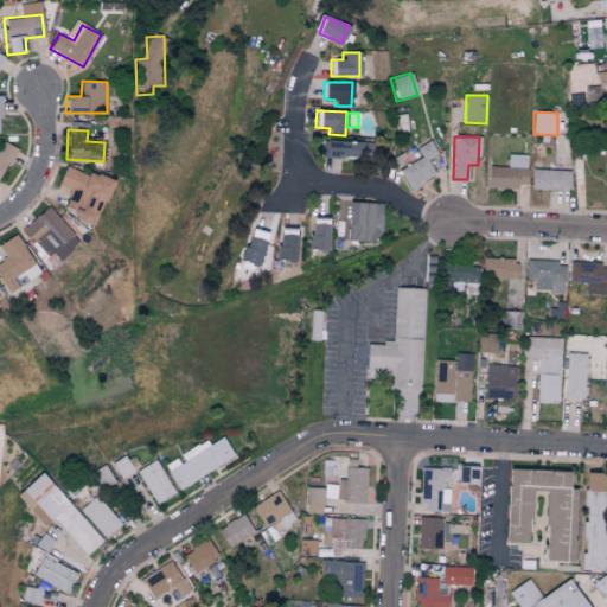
[(323,158),(372,159),(374,142),(323,141),(323,158)]
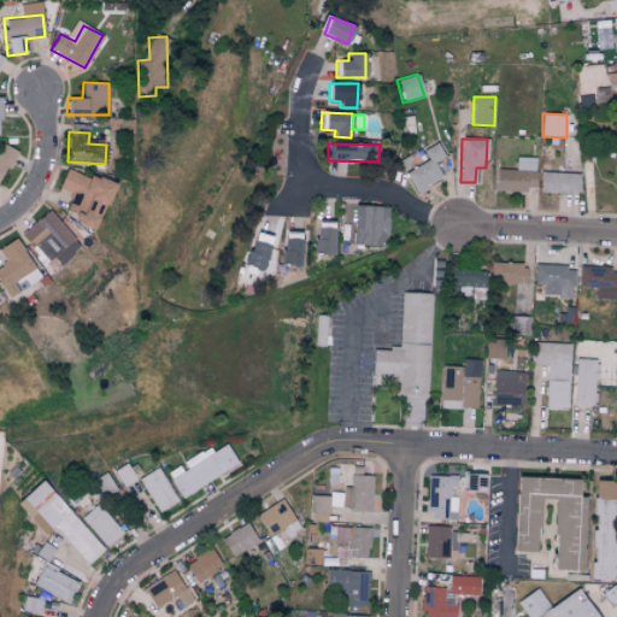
[(405,171),(415,192),(442,178),(435,162),(444,158),(438,144),(422,150),(428,162),(405,171)]
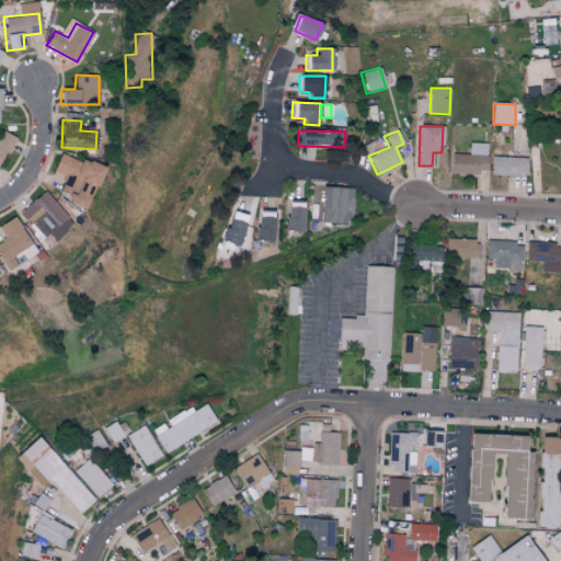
[(0,167),(14,136),(4,132),(0,139),(0,167)]
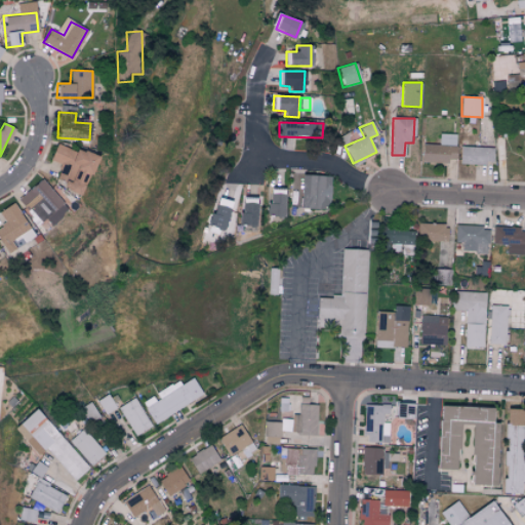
[(455,134),(439,133),(439,145),(421,144),(421,162),(454,163),(455,134)]
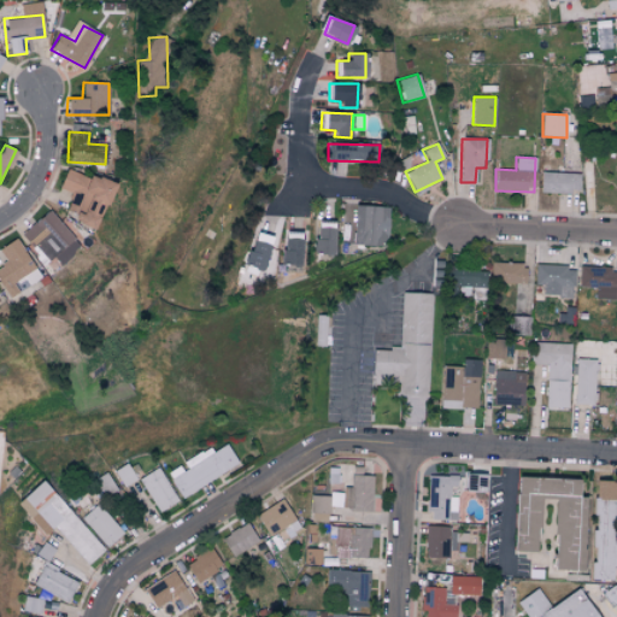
[(112,184),(66,168),(59,188),(71,193),(66,210),(76,213),(72,223),(95,231),(112,184)]
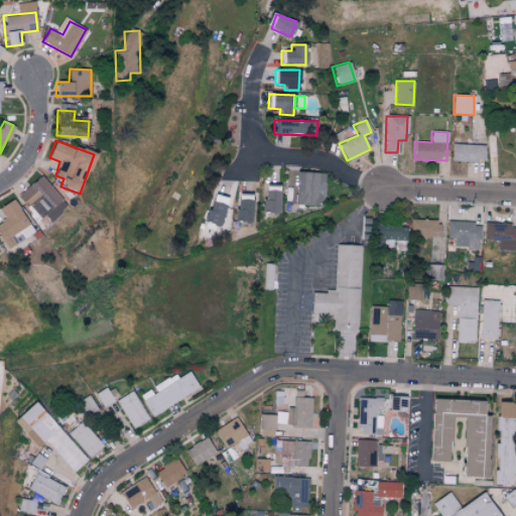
[(452,160),(484,161),(484,145),(452,143),(452,160)]
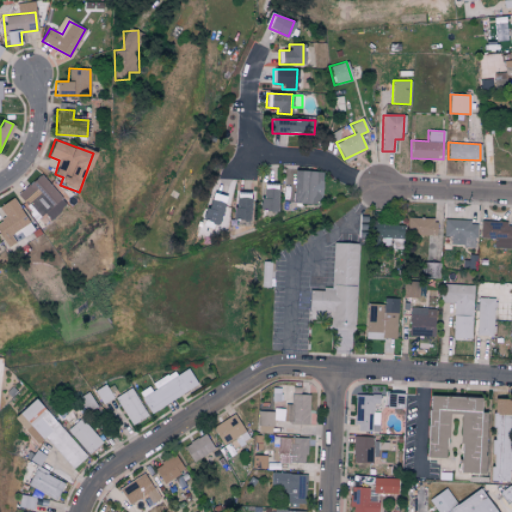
[(292,203),(321,204),(322,171),(293,171),(292,203)]
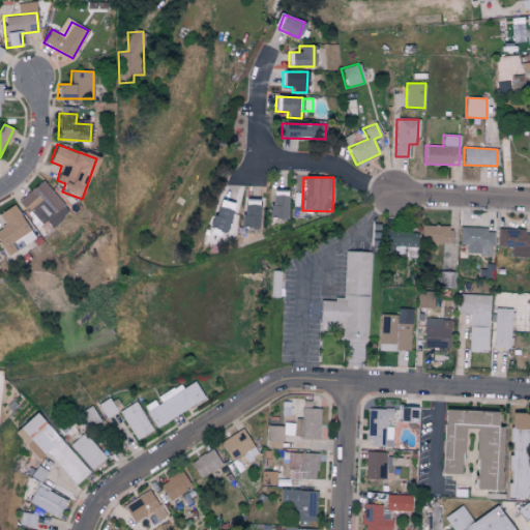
[(51,227),(68,213),(42,180),(19,200),(39,226),(46,221),(51,227)]
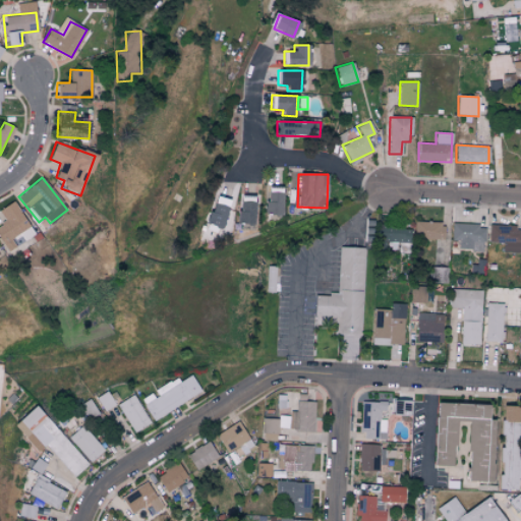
[(266,215),(282,215),(282,188),(266,187),(266,215)]
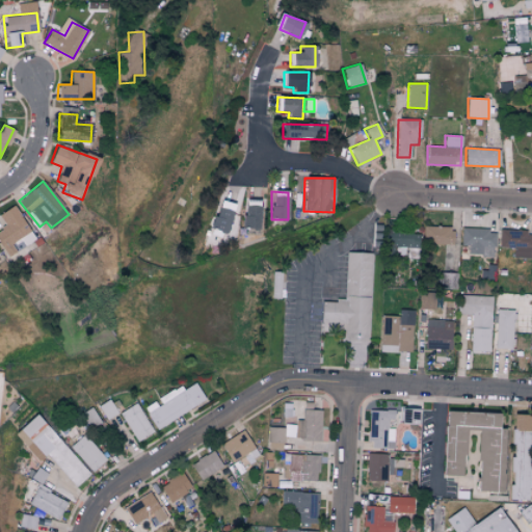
[(234,205),(218,200),(210,229),(225,233),(234,205)]
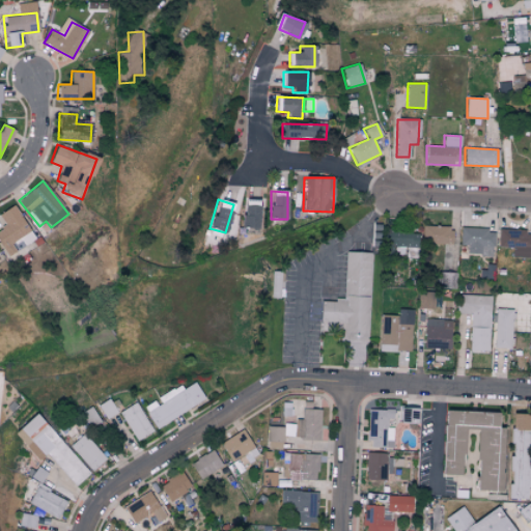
[(242,228),(258,229),(259,200),(243,199),(242,228)]
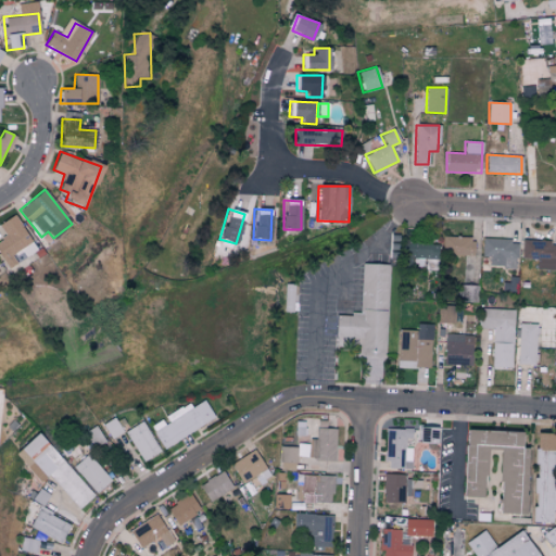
[(0,223),(0,227),(5,237),(0,239),(0,255),(8,268),(36,251),(14,215),(0,223)]
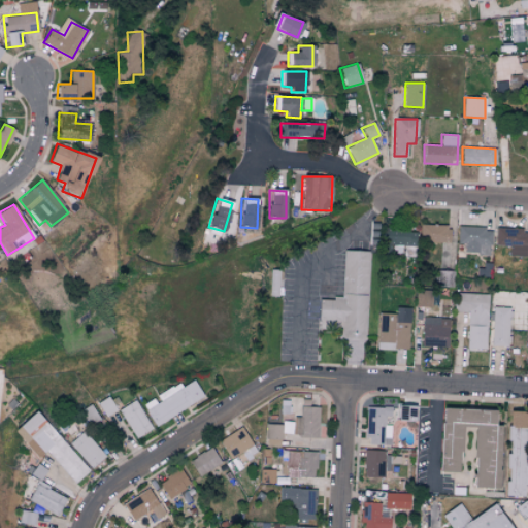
[(449,242),(449,225),(421,224),(420,241),(449,242)]
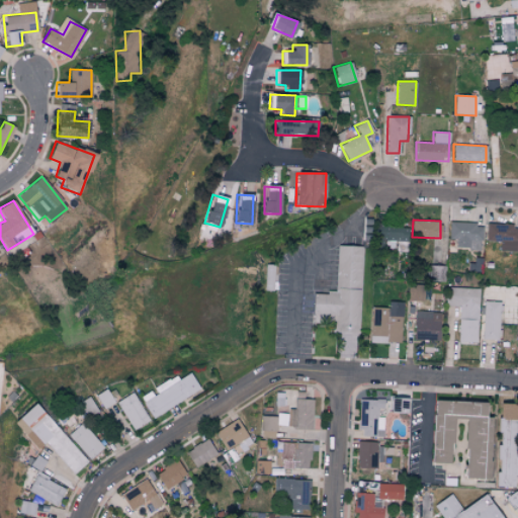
[(449,239),(455,239),(455,248),(481,249),(482,224),(449,223),(449,239)]
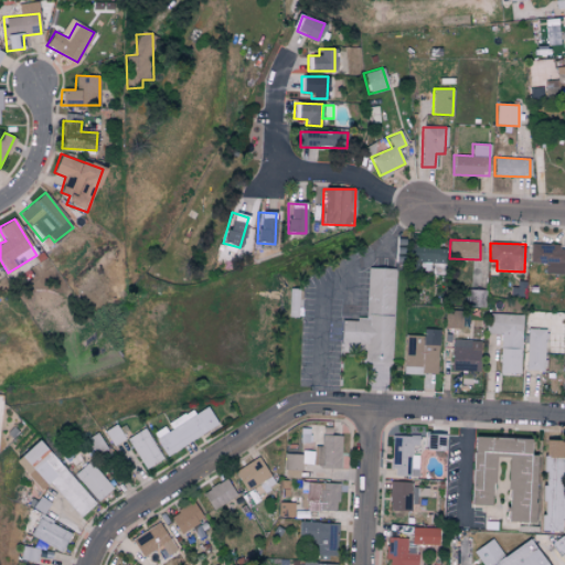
[(564,245),(531,244),(530,263),(545,263),(544,274),(564,274),(564,245)]
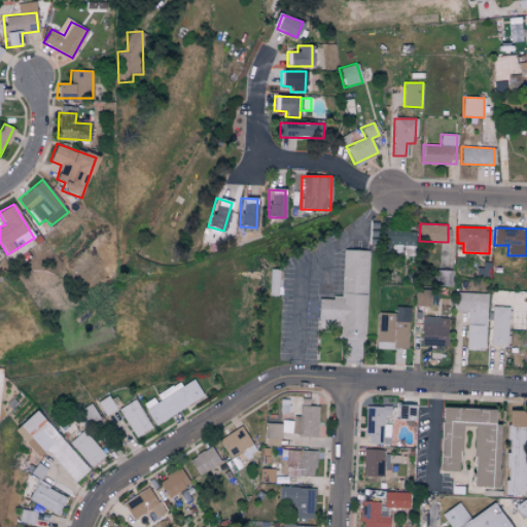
[(317,319),(342,320),(342,338),(364,339),(369,251),(343,250),(341,299),(318,297),(317,319)]
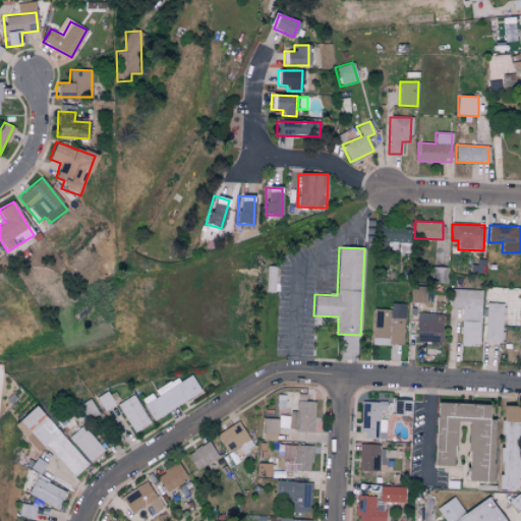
[(274,292),(275,266),(266,266),(265,292),(274,292)]
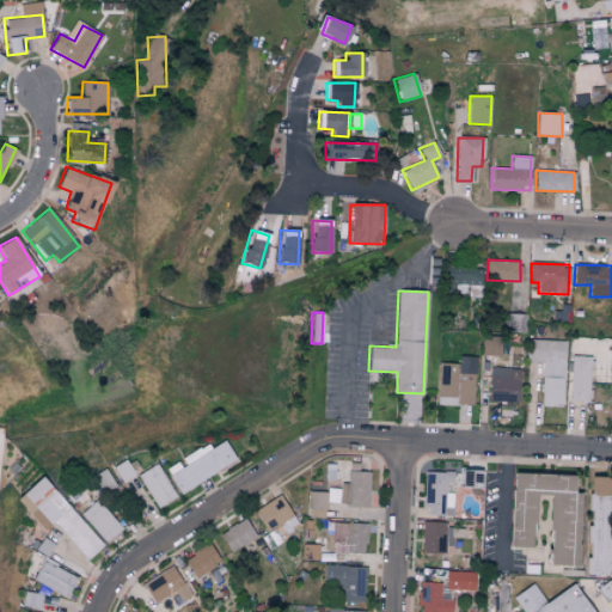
[(506,330),(522,334),(524,325),(507,323),(506,330)]
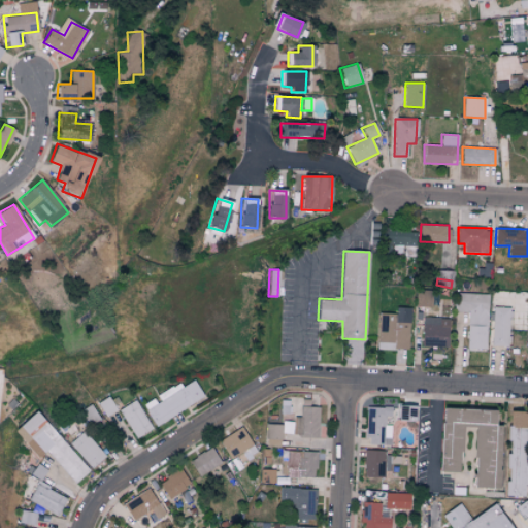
[(508,291),(491,291),(491,306),(508,306),(508,291)]
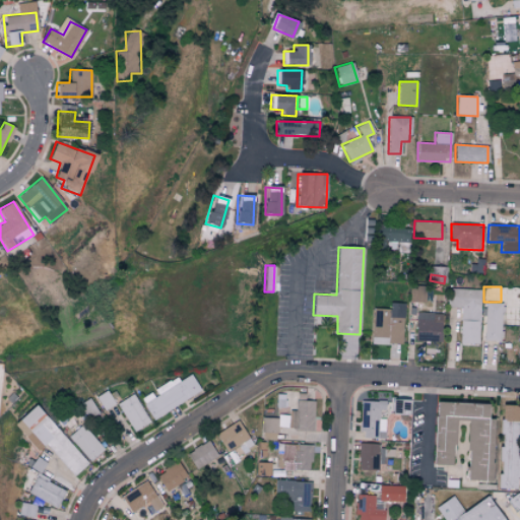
[(480,289),(448,288),(448,307),(461,308),(460,343),(478,344),(480,289)]
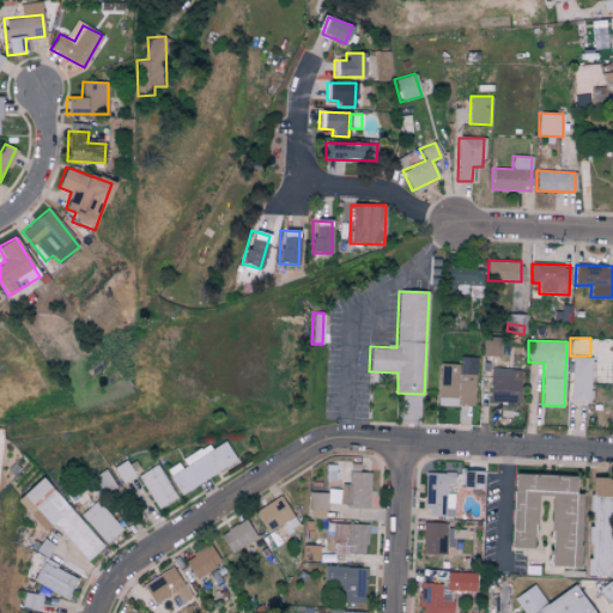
[(570,402),(589,402),(592,357),(572,357),(570,402)]
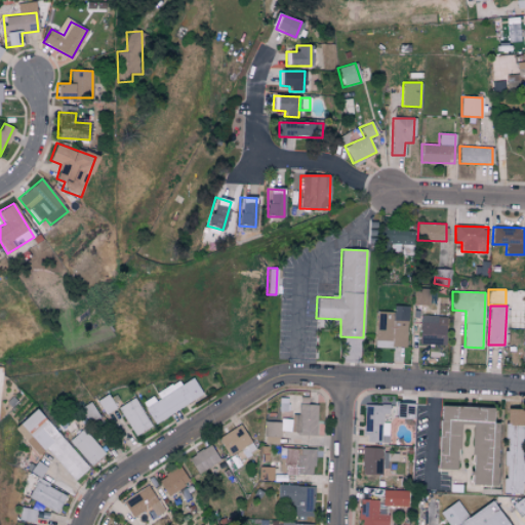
[(406,321),(394,320),(394,312),(376,312),(375,347),(405,348),(406,321)]
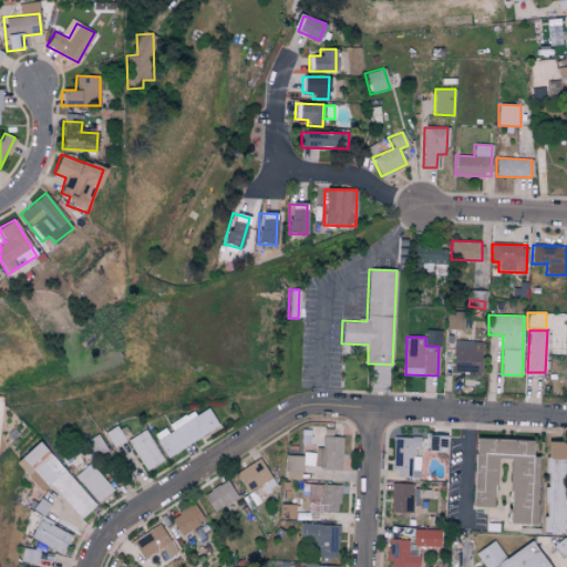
[(482,341),(471,341),(471,348),(453,348),(452,371),(481,372),(482,341)]
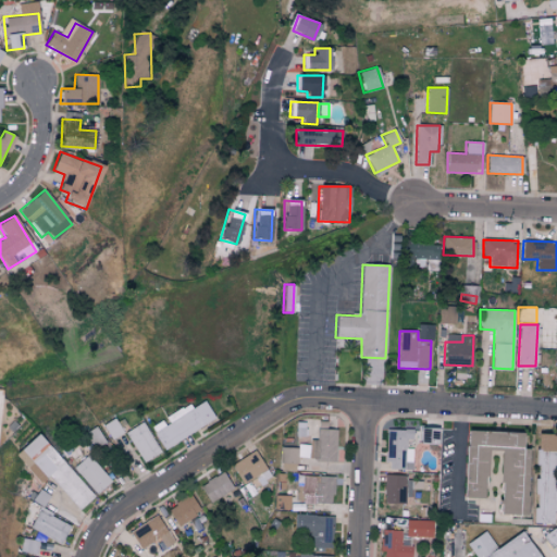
[(429,369),(417,368),(417,384),(428,385),(429,369)]
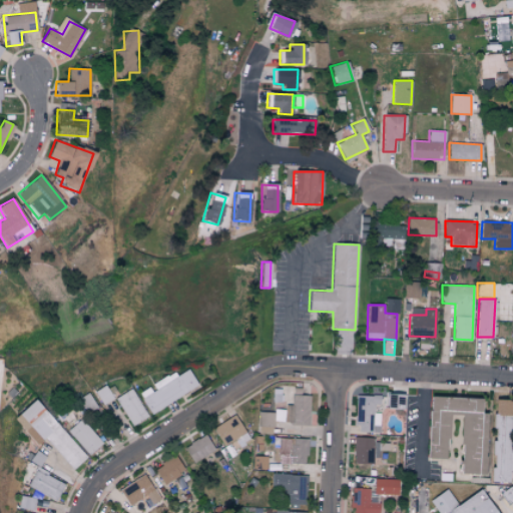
[(149,413),(198,387),(189,369),(176,375),(174,371),(149,385),(150,386),(138,392),(149,413)]
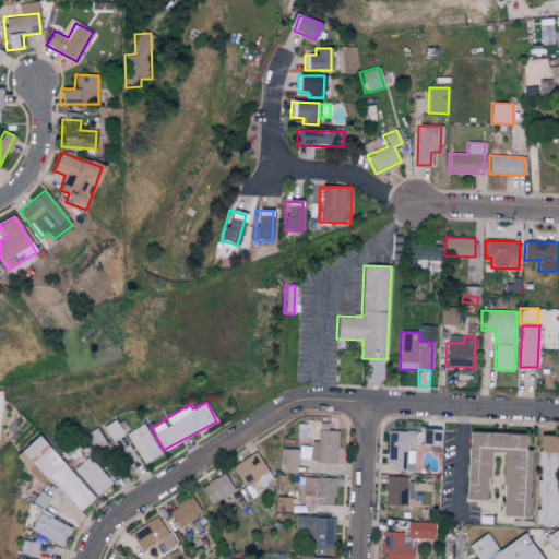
[(336,463),(336,430),(328,430),(328,423),(318,423),(318,441),(310,441),(309,462),(336,463)]
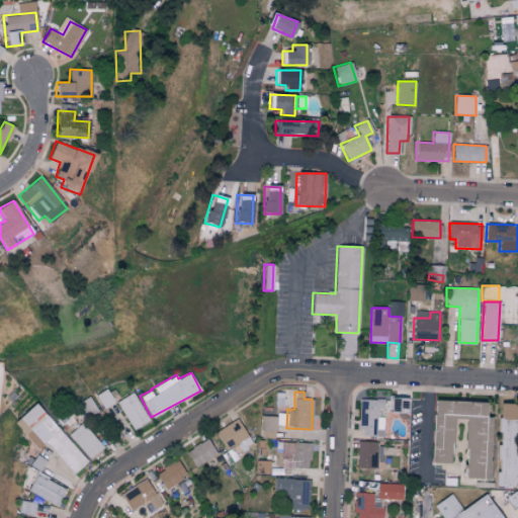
[(131,430),(148,422),(135,393),(117,400),(131,430)]
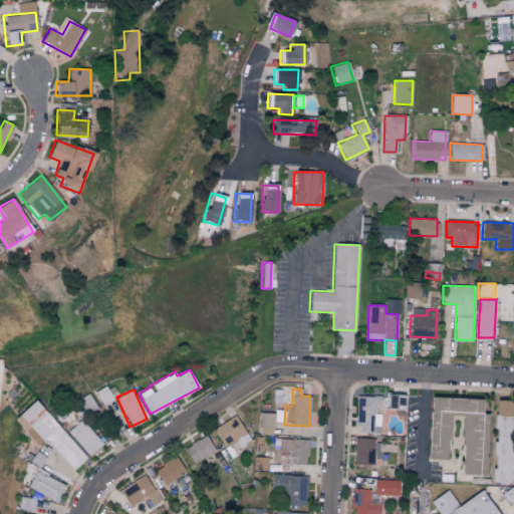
[(403,395),(387,395),(388,409),(404,409),(403,395)]
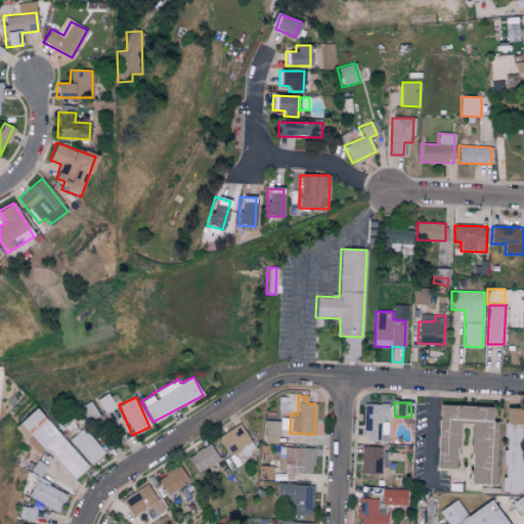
[(363,403),(362,441),(387,442),(388,422),(385,422),(386,404),(363,403)]
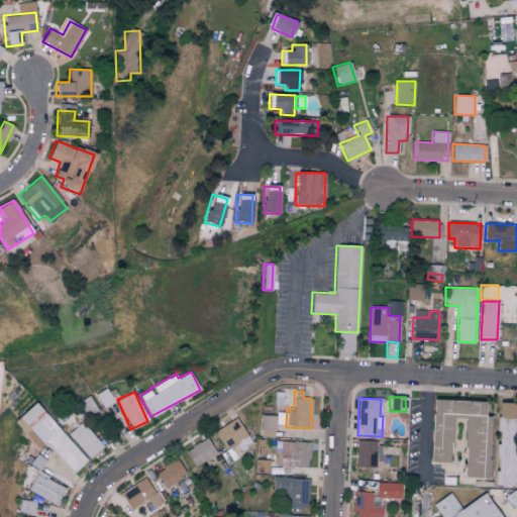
[(488,479),(491,416),(485,416),(486,401),(433,400),(430,462),(450,462),(452,417),(466,418),(463,478),(488,479)]
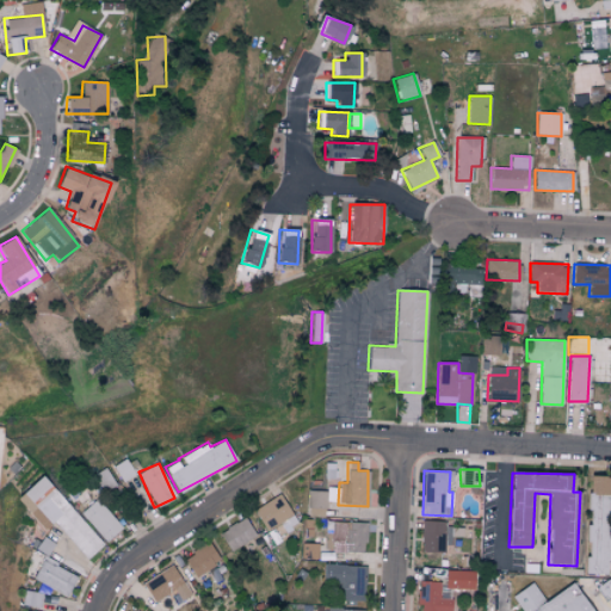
[(23,492),(86,560),(103,544),(41,475),(23,492)]
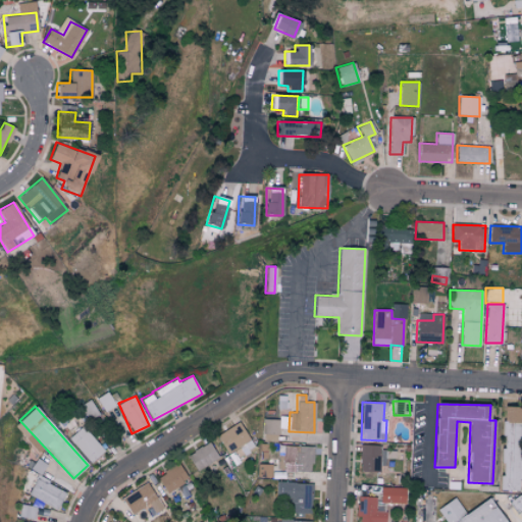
[(501,490),(520,490),(521,407),(502,407),(501,490)]
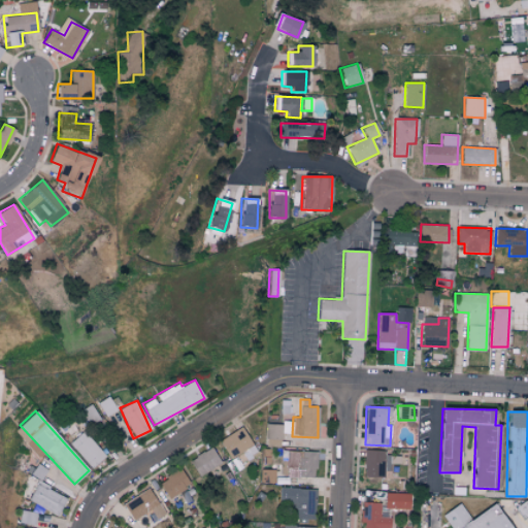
[(281,424),(265,424),(264,446),(281,447),(281,424)]
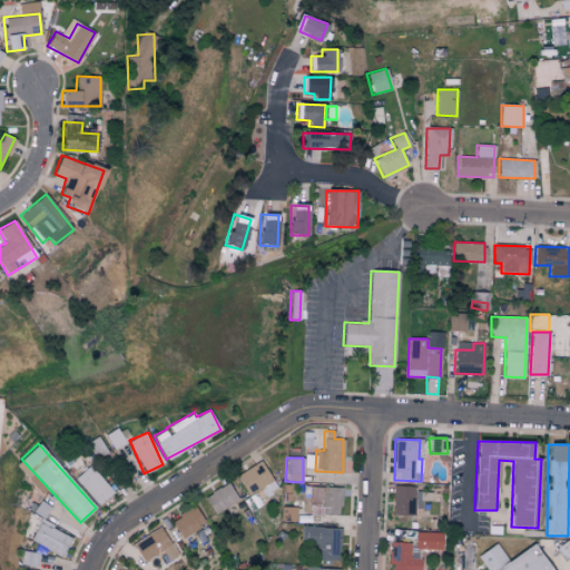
[(236,473),(246,494),(272,482),(262,462),(236,473)]
